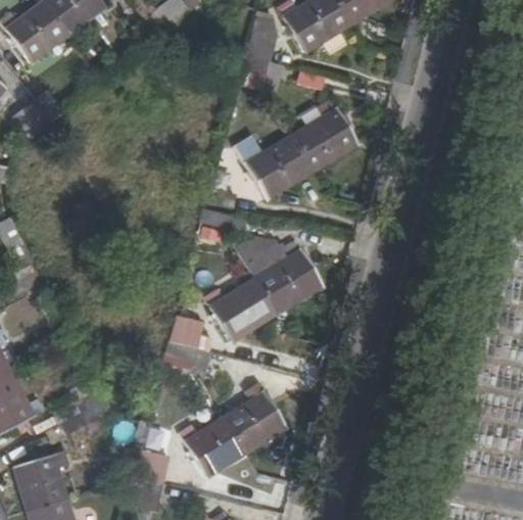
[(67,34),(43,0),(16,19),(9,10),(0,16),(0,20),(31,61),(67,34)]
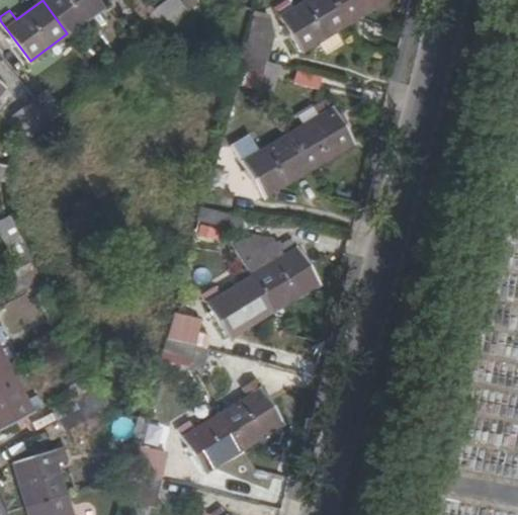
[(42,0),(67,33),(105,5),(101,0),(42,0)]
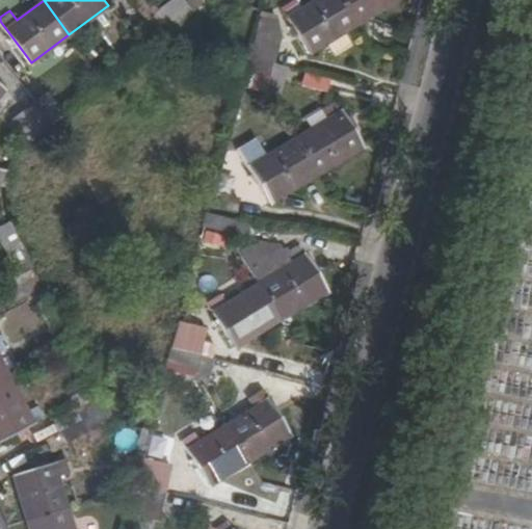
[(162,42),(219,0),(201,0),(203,2),(189,12),(181,0),(171,0),(159,8),(152,0),(133,0),(132,1),(144,18),(162,42)]
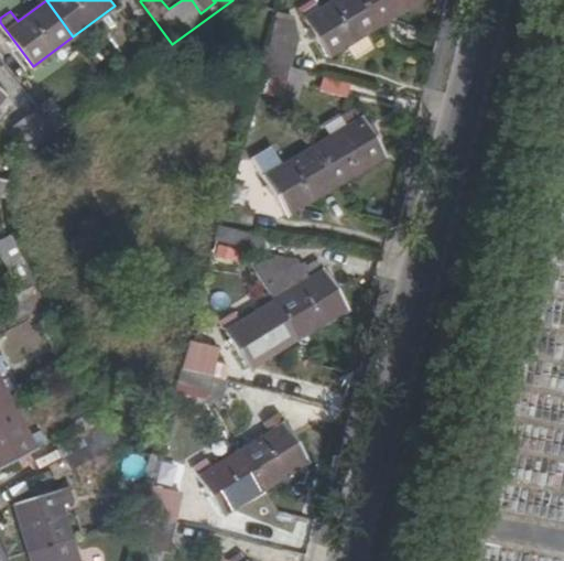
[(328,55),(378,24),(362,0),(332,0),(322,7),(317,0),(312,0),(299,8),(328,55)]
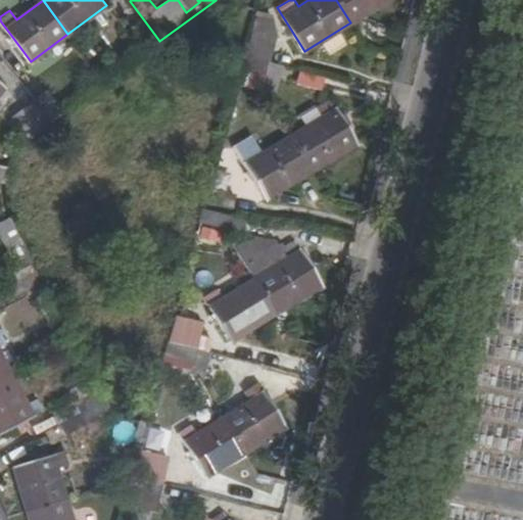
[(336,0),(350,22),(386,0),(336,0)]
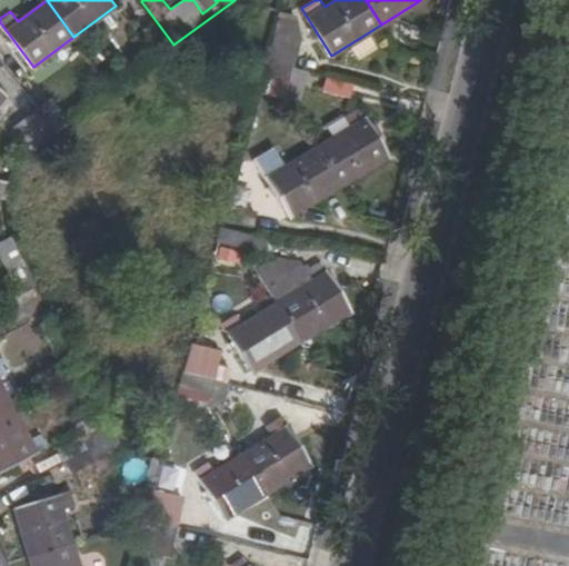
[(266,57),(296,65),(301,38),(297,16),(278,10),(271,39),(266,57)]
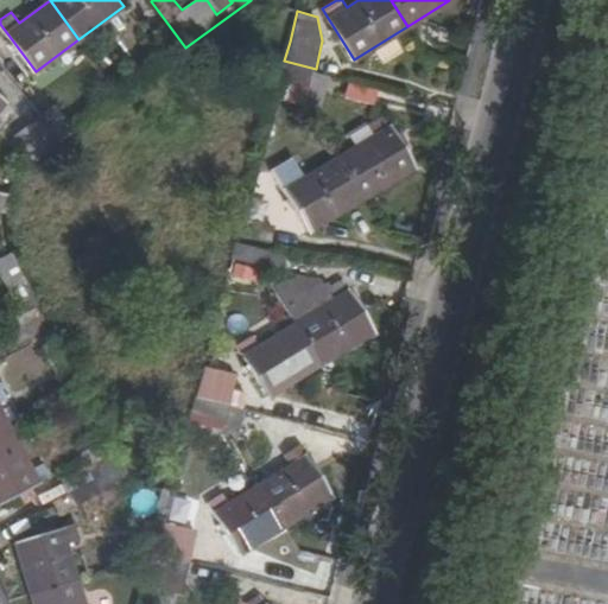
[(316,119),(328,72),(316,69),(284,61),(280,77),(310,86),(306,102),(316,119)]
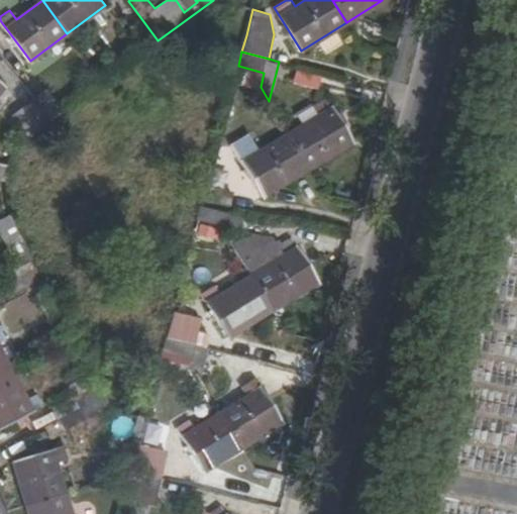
[(318,89),(323,73),(297,66),(292,81),(318,89)]
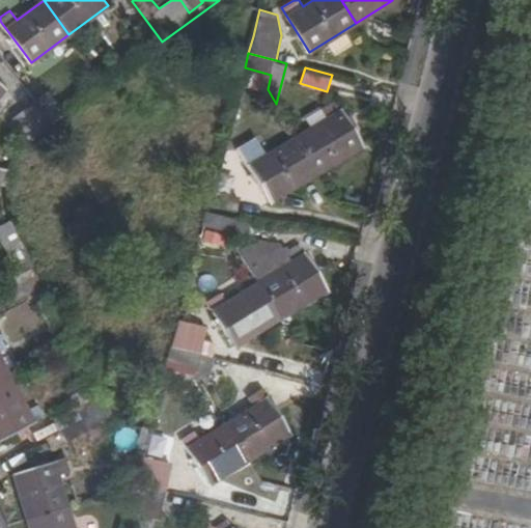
[(48,90),(35,100),(53,122),(64,114),(48,90)]
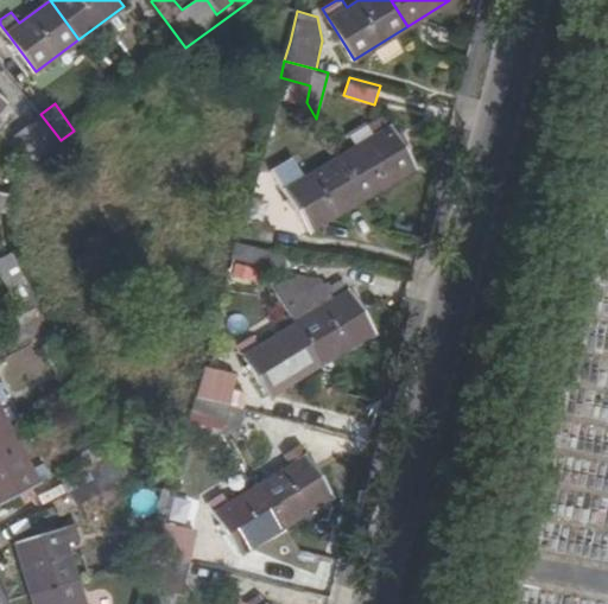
[(61,140),(40,114),(16,133),(35,159),(61,140)]
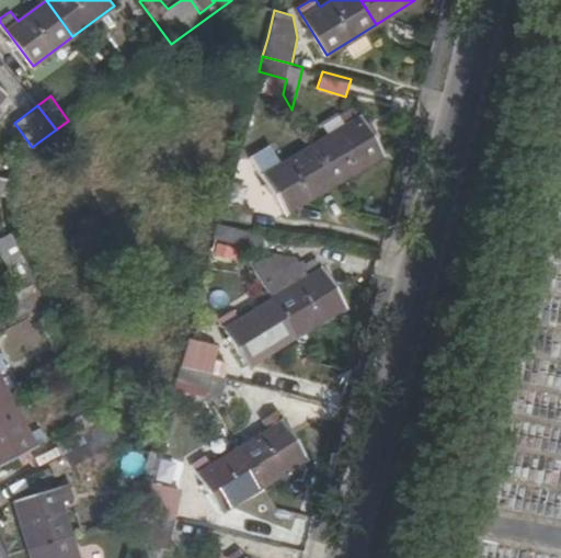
[(311,144),(335,184),(384,156),(356,105),(328,122),(333,132),(311,144)]
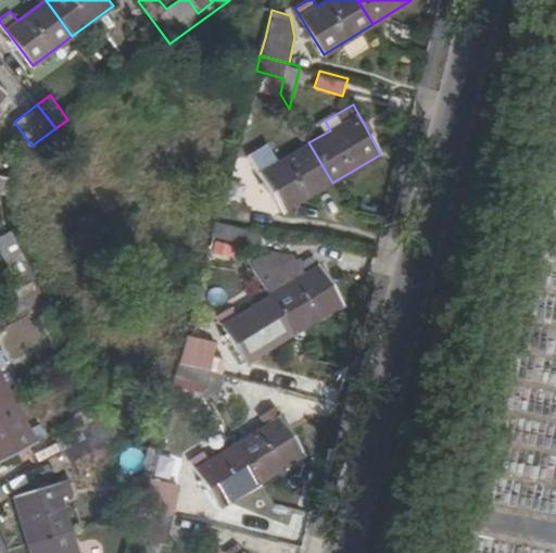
[(283,211),(332,183),(308,142),(275,163),(263,145),(249,153),(283,211)]
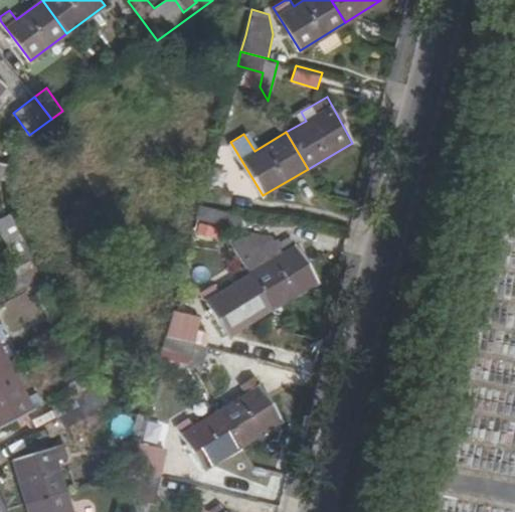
[(0,178),(6,179),(10,163),(0,162),(0,178)]
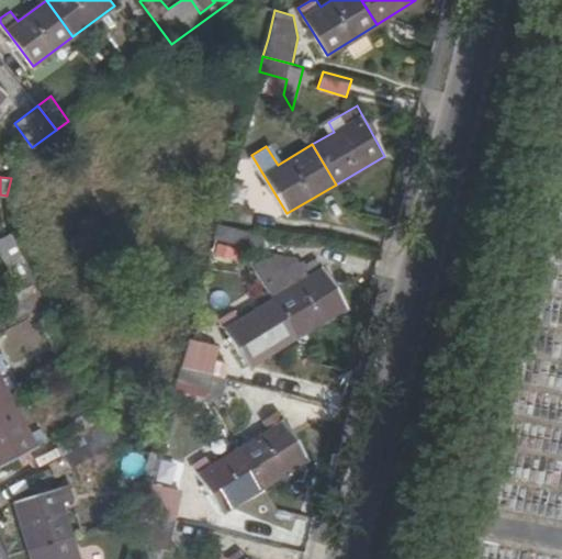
[(223,214),(251,222),(254,208),(226,200),(223,214)]
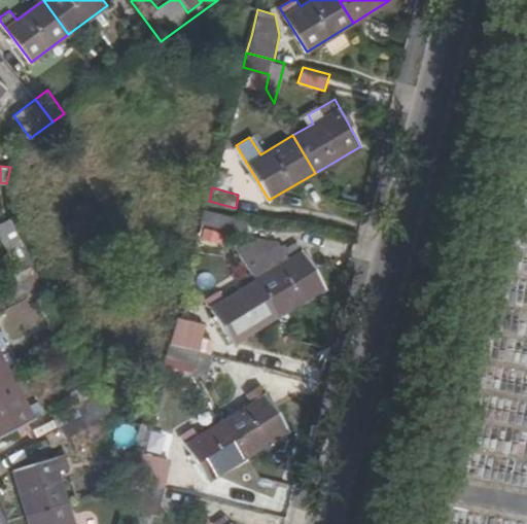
[(245,236),(249,220),(207,210),(203,225),(227,232),(245,236)]
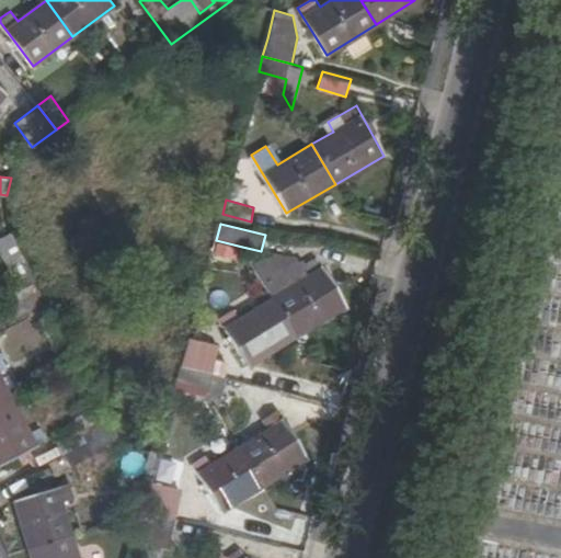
[(14,270),(23,286),(35,279),(12,234),(0,238),(0,251),(10,271),(14,270)]
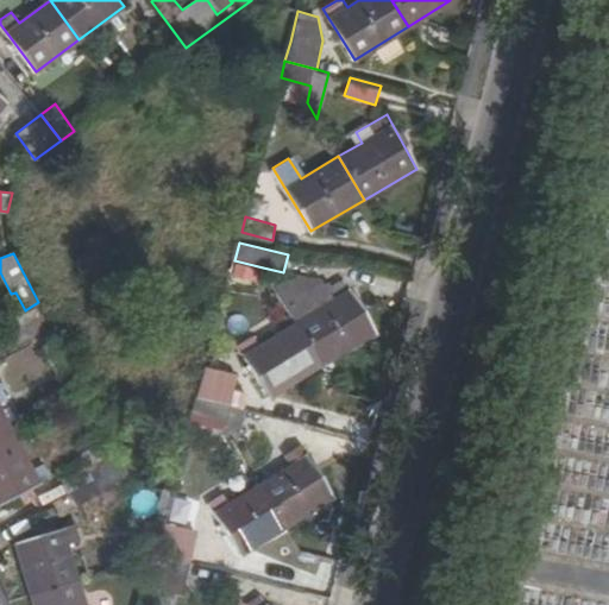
[(297,322),(322,363),(374,329),(343,278),(328,288),(322,281),(293,273),(274,285),(297,322)]
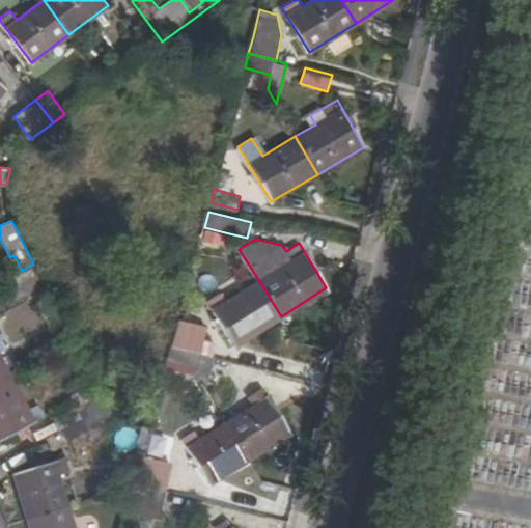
[(233,345),(281,316),(259,281),(229,301),(223,292),(206,302),(233,345)]
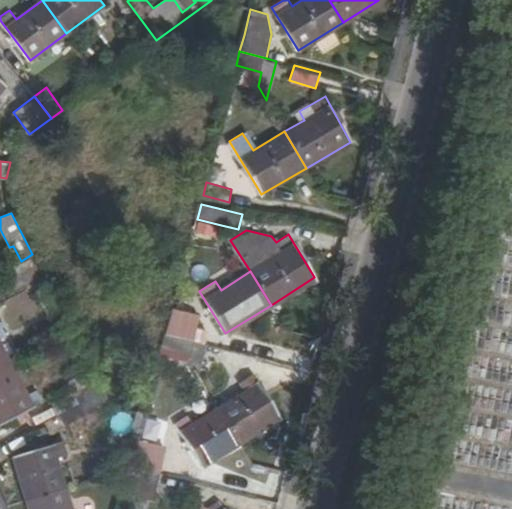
[(49,286),(37,292),(55,325),(66,318),(49,286)]
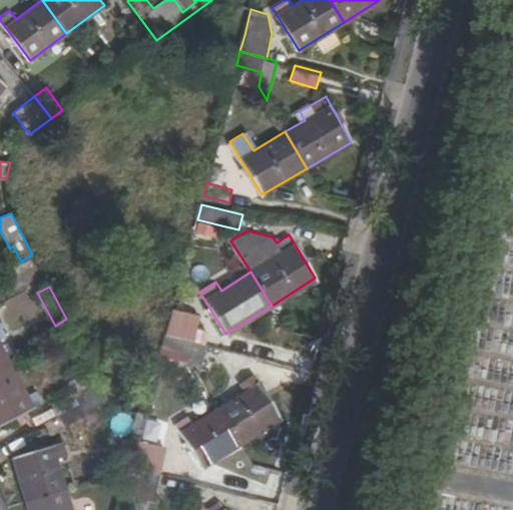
[(167,335),(193,341),(195,329),(194,327),(197,316),(173,309),(167,335)]
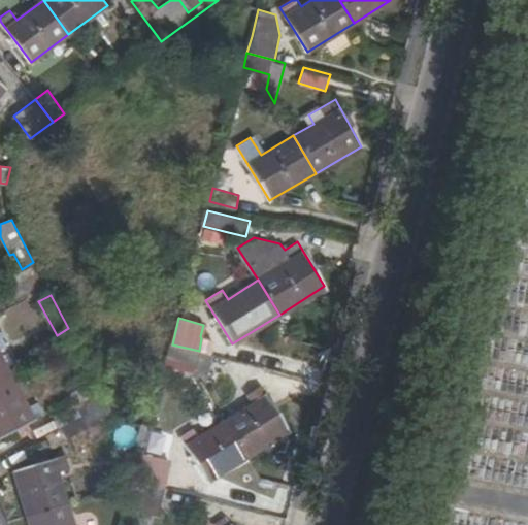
[(0,330),(0,384),(13,378),(0,353),(0,349),(9,345),(1,330),(0,330)]
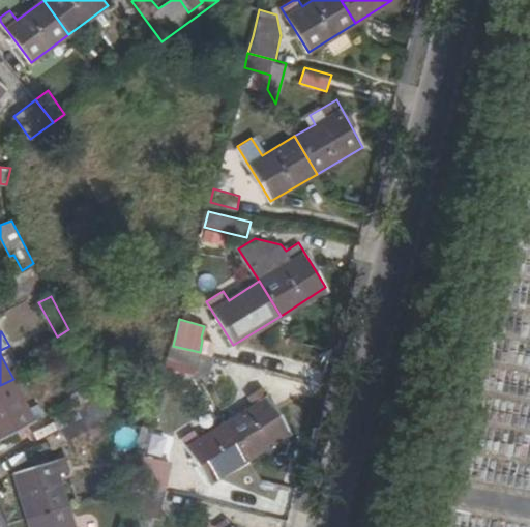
[(205,383),(214,356),(200,352),(173,346),(169,361),(195,367),(205,383)]
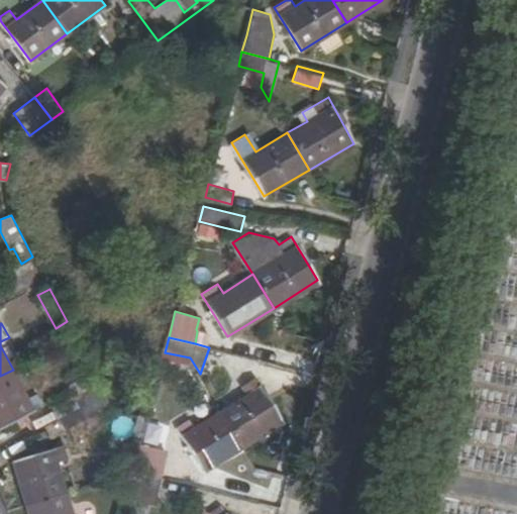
[(13,370),(0,376),(0,427),(44,406),(37,393),(27,398),(13,370)]
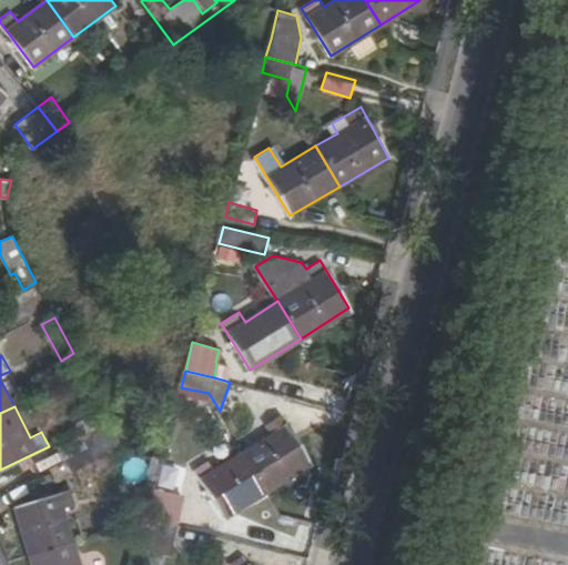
[(244,452),(269,491),(311,464),(280,415),(265,424),(270,435),(244,452)]
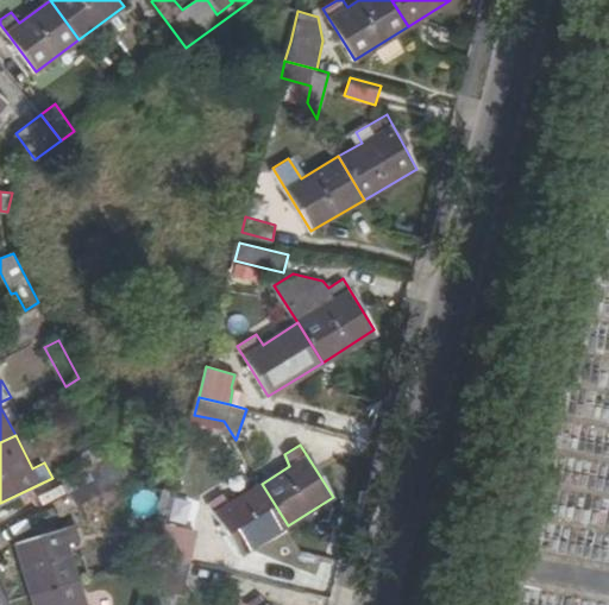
[(123,461),(68,490),(75,505),(131,477),(123,461)]
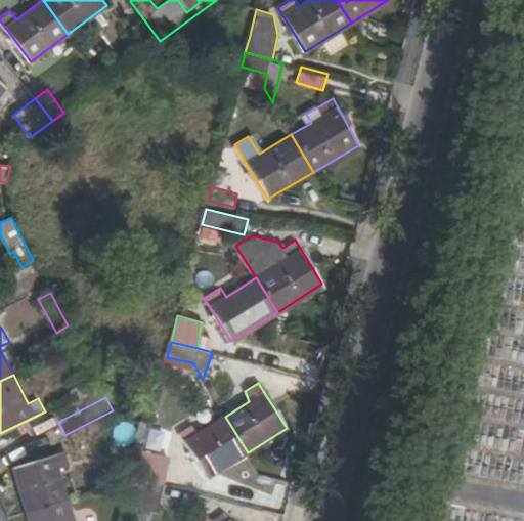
[(207,477),(248,452),(225,417),(198,434),(191,424),(179,431),(207,477)]
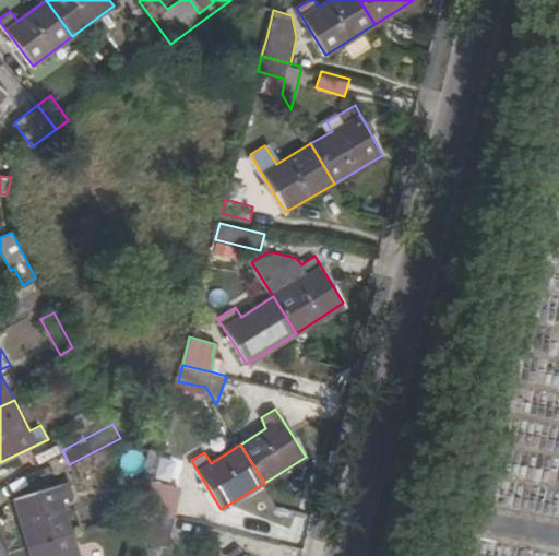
[(142,472),(154,475),(159,453),(147,450),(142,472)]
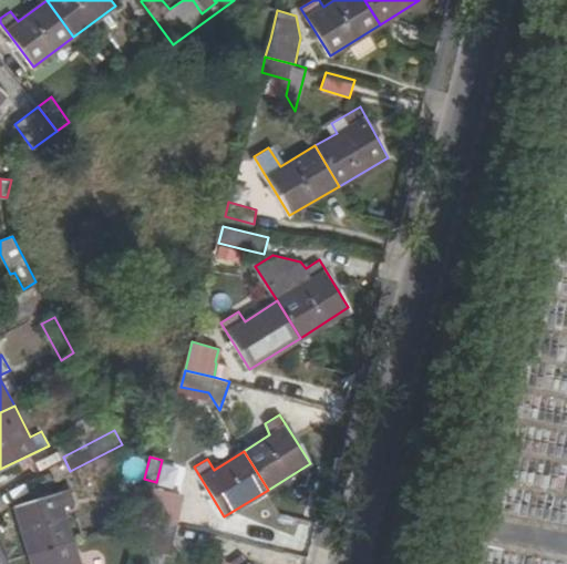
[(147,516),(176,523),(184,494),(155,486),(154,491),(147,516)]
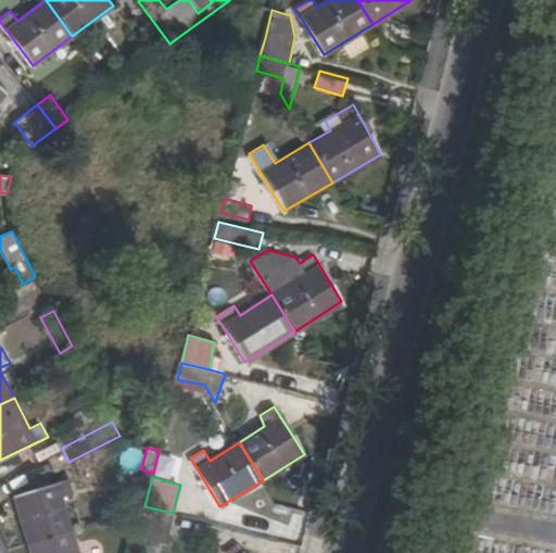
[(15,495),(28,542),(72,529),(61,494),(72,491),(67,478),(15,495)]
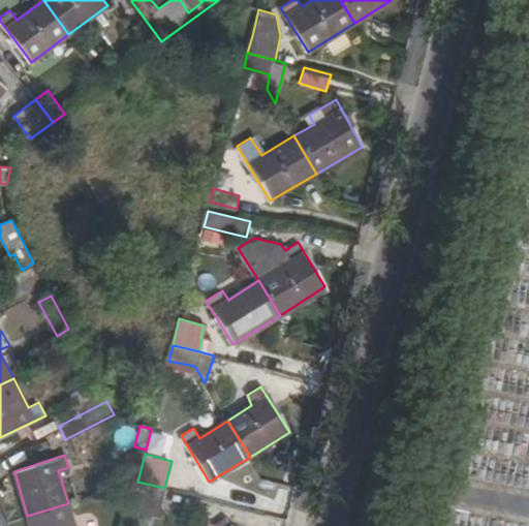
[(157,516),(160,502),(159,500),(134,494),(130,511),(157,516)]
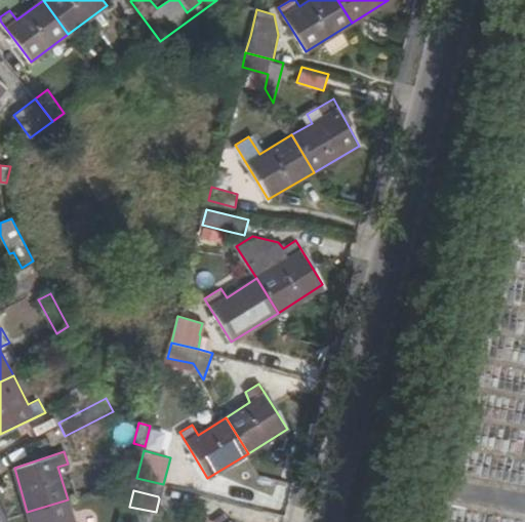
[(73,521),(68,499),(27,512),(30,521),(73,521)]
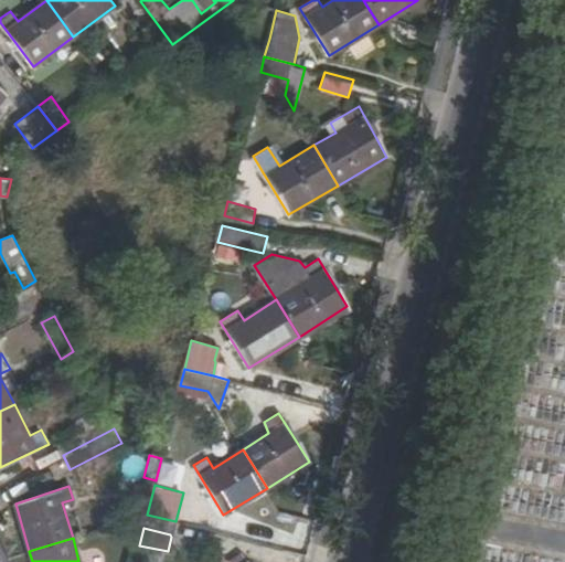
[(247,561),(241,552),(227,561),(226,561),(247,561)]
